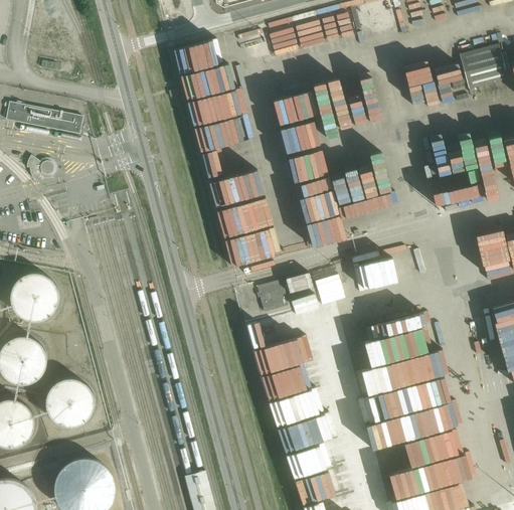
[(310,17),(314,36),(355,27),(356,30),(381,25),(379,17),(407,12),(404,0),(378,0),(335,9),(336,12),(310,17)]
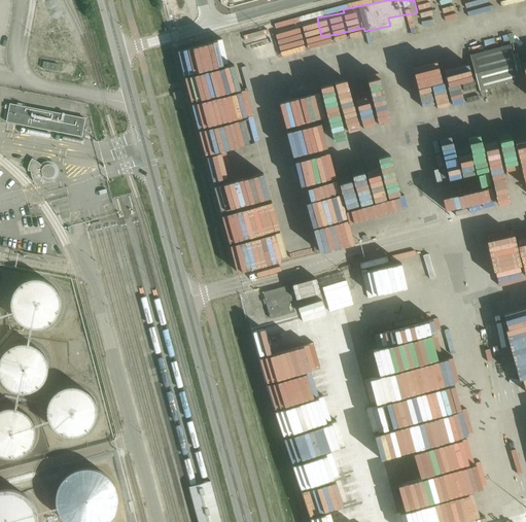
[(261,63),(268,91),(313,80),(306,46),(319,43),(314,21),(264,32),(270,61),(261,63)]
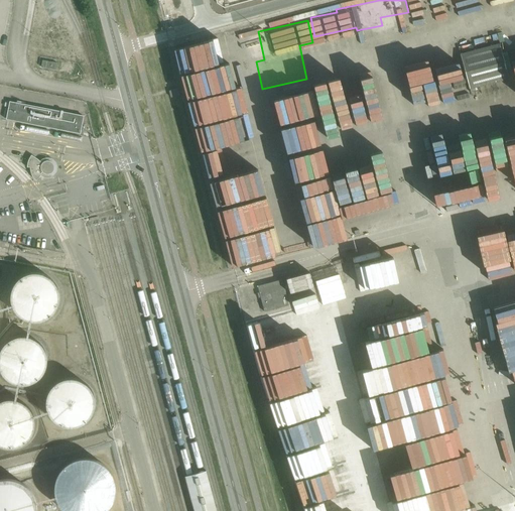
[(455,42),(429,47),(432,62),(447,59),(454,94),(464,92),(462,82),(457,84),(456,80),(461,79),(455,42)]
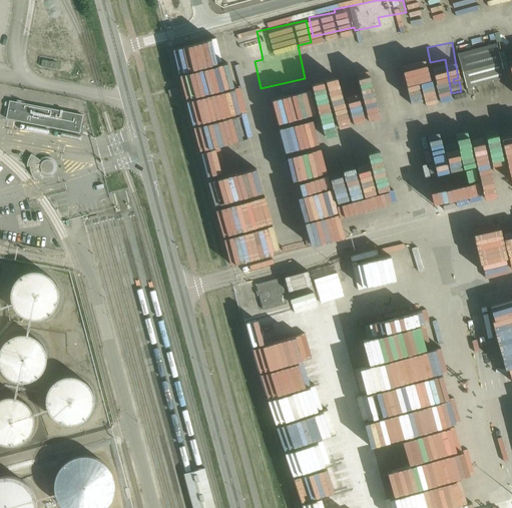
[(404,82),(416,80),(408,45),(396,48),(404,82)]
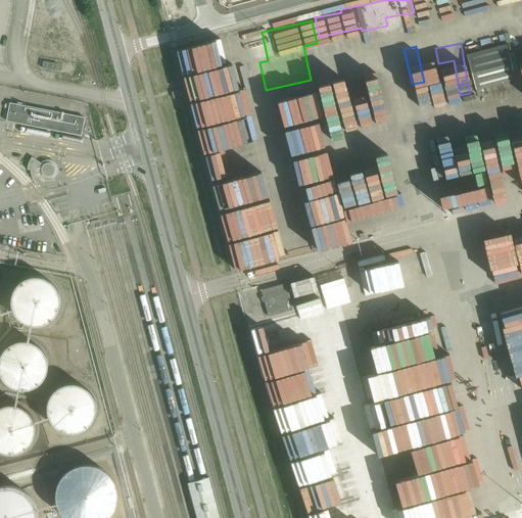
[(505,52),(465,62),(474,98),(514,87),(505,52)]
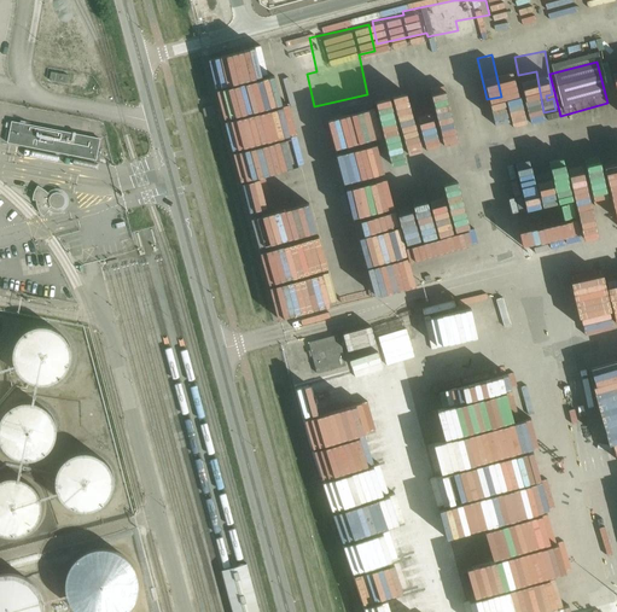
[(498,70),(511,122),(525,118),(511,66),(498,70)]
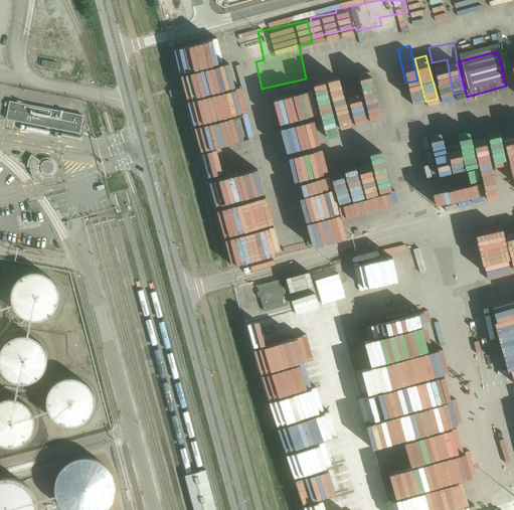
[(55,68),(41,65),(40,72),(54,75),(55,68)]
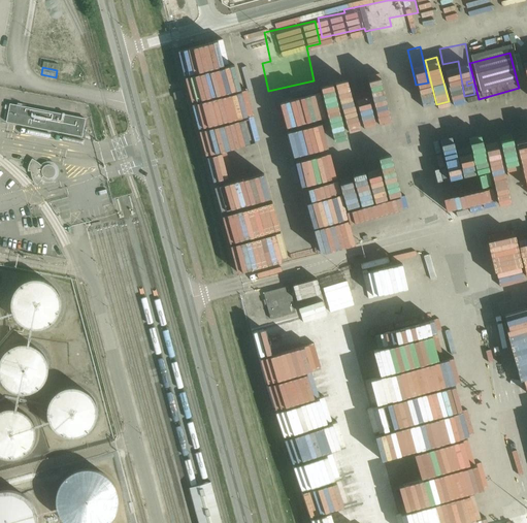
[(368,73),(373,93),(386,90),(380,70),(368,73)]
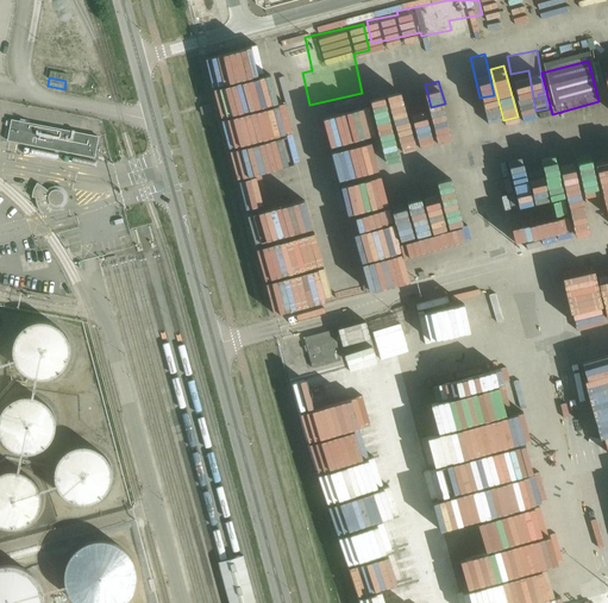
[(381,94),(368,95),(374,134),(388,132),(381,94)]
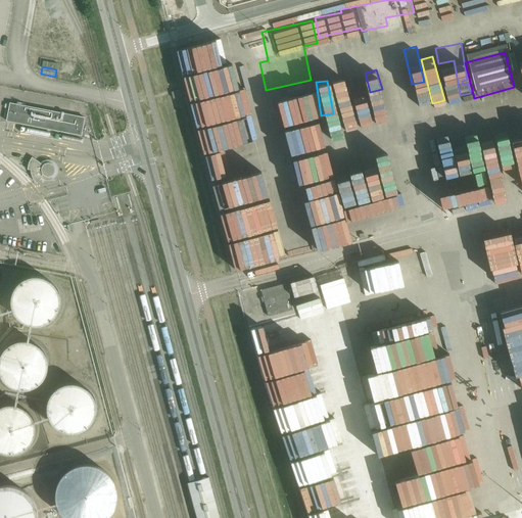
[(339,106),(345,105),(341,81),(331,83),(335,109),(339,108),(339,106)]
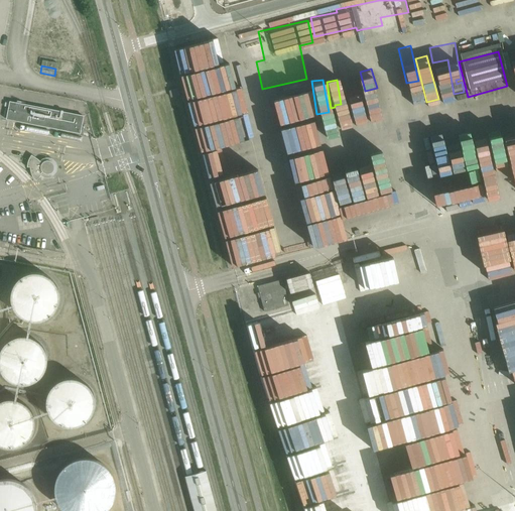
[(168,97),(168,99),(169,103),(178,101),(176,94),(168,97)]
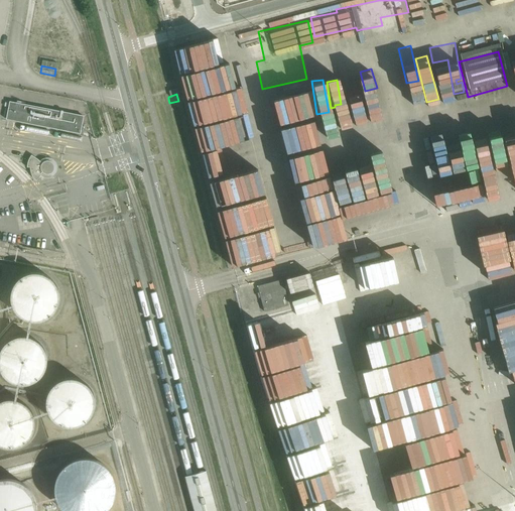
[(6,125),(79,139),(83,121),(9,107),(6,125)]
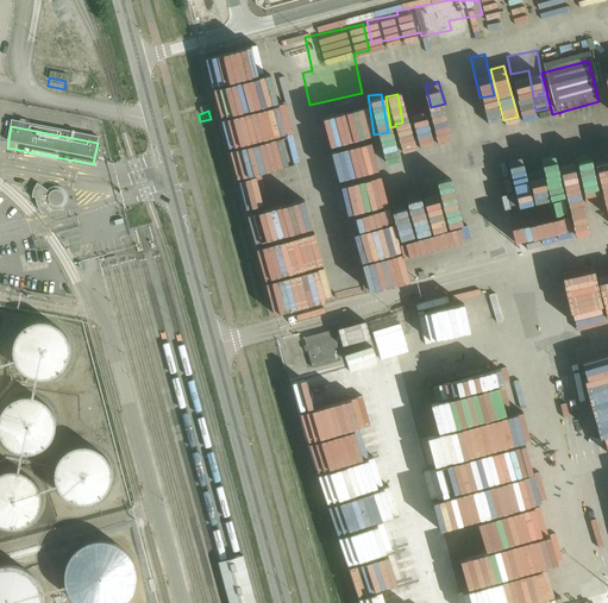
[(340,189),(363,184),(359,173),(357,174),(355,163),(355,158),(334,163),(340,189)]
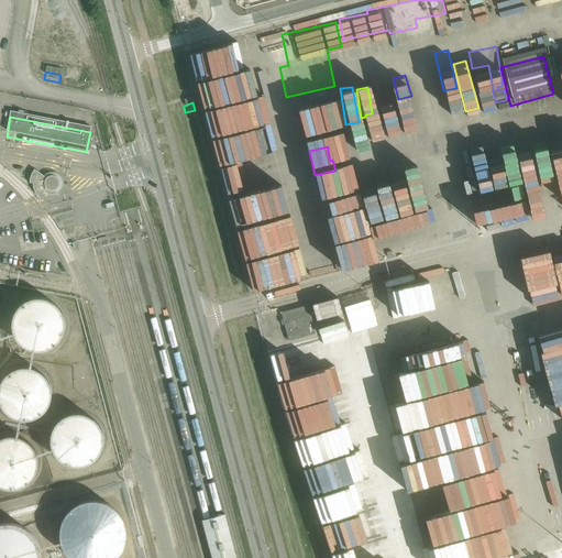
[(543,210),(558,209),(553,172),(539,173),(538,164),(524,165),(529,212),(543,211),(543,210)]
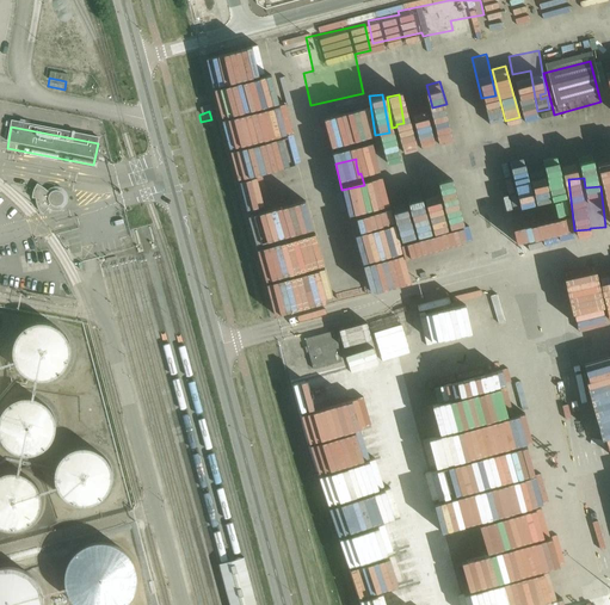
[(394,214),(408,210),(400,180),(387,184),(394,214)]
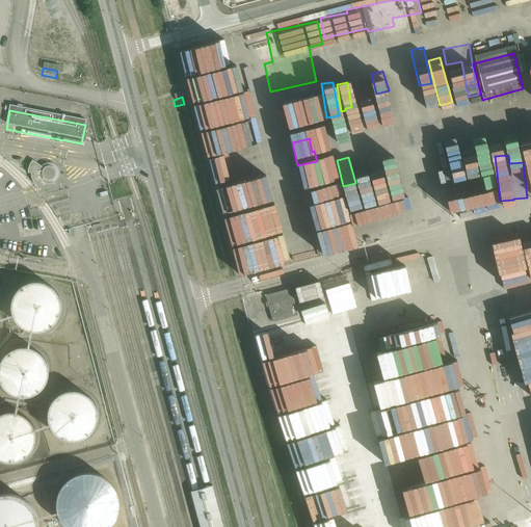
[(54,181),(55,179),(55,176),(53,174),(52,173),(49,172),(47,172),(45,172),(43,174),(37,169),(31,165),(30,166),(29,167),(29,169),(28,170),(28,173),(27,174),(27,175),(27,177),(27,178),(30,179),(30,180),(30,182),(30,183),(31,185),(32,187),(33,188),(34,189),(35,191),(36,192),(41,187),(43,188),(44,188),(45,189),(46,189),(47,189),(48,189),(50,189),(51,189),(52,189),(53,188),(51,185),(53,183),(54,181)]
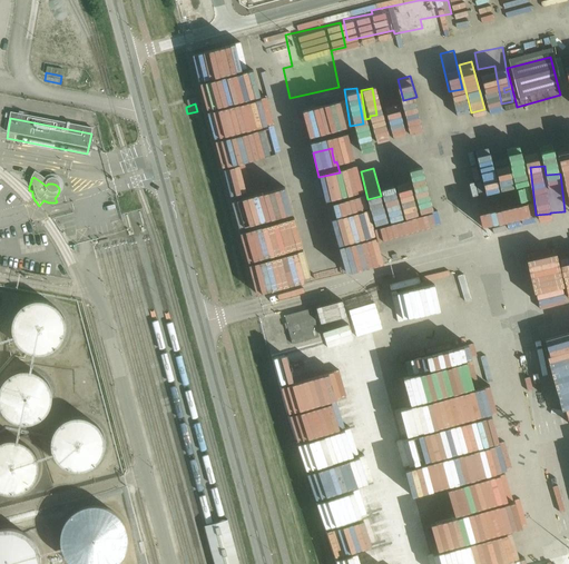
[(343,178),(305,186),(311,213),(349,205),(343,178)]
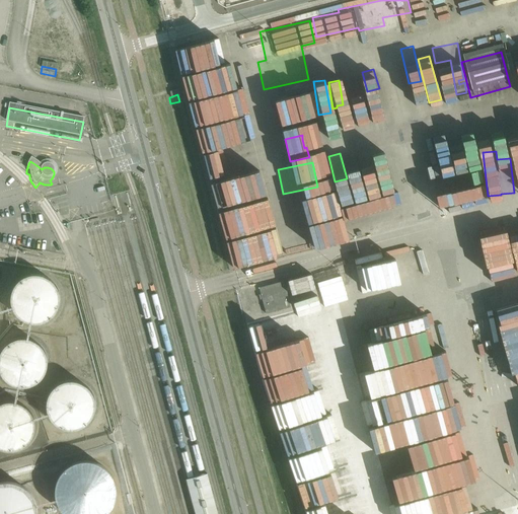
[(349,180),(361,179),(359,165),(347,166),(349,180)]
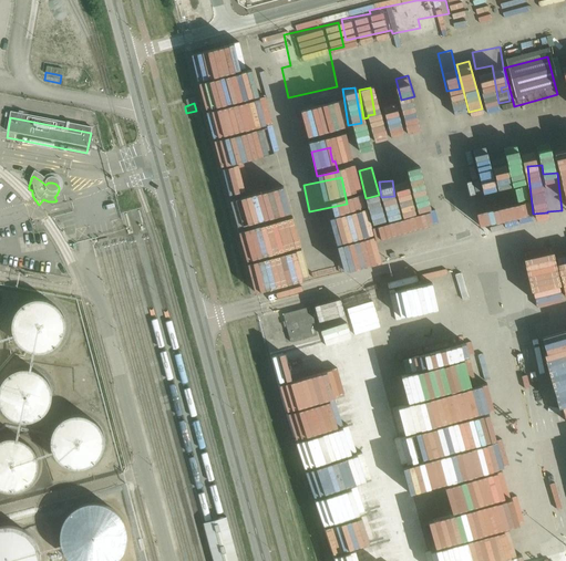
[(348,196),(361,196),(361,182),(348,182),(348,196)]
